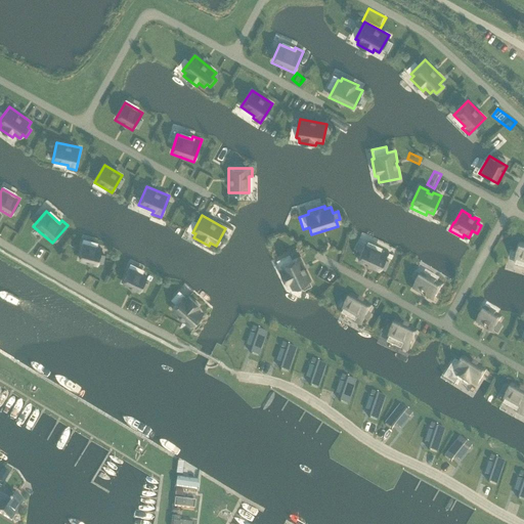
[(83,243),(78,262),(97,266),(102,247),(83,243)]
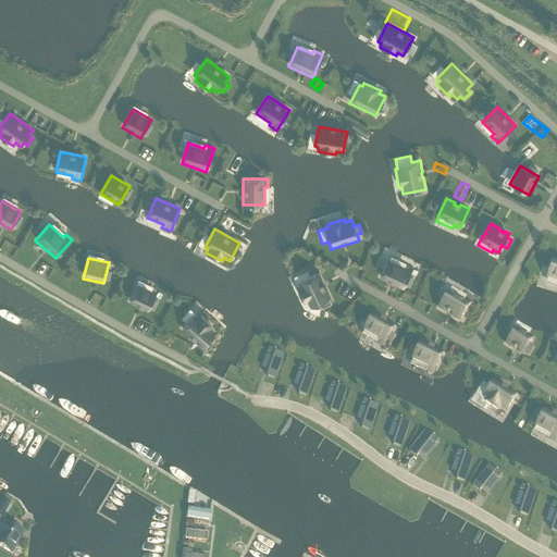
[(403,289),(405,285),(409,287),(413,279),(408,276),(412,265),(404,261),(403,262),(392,258),(390,260),(387,259),(379,280),(403,289)]
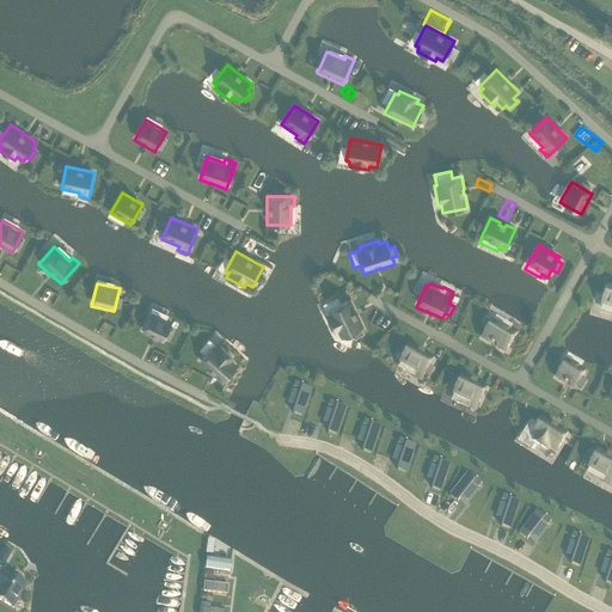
[(611,286),(607,285),(601,307),(603,307),(601,312),(611,314),(611,286)]
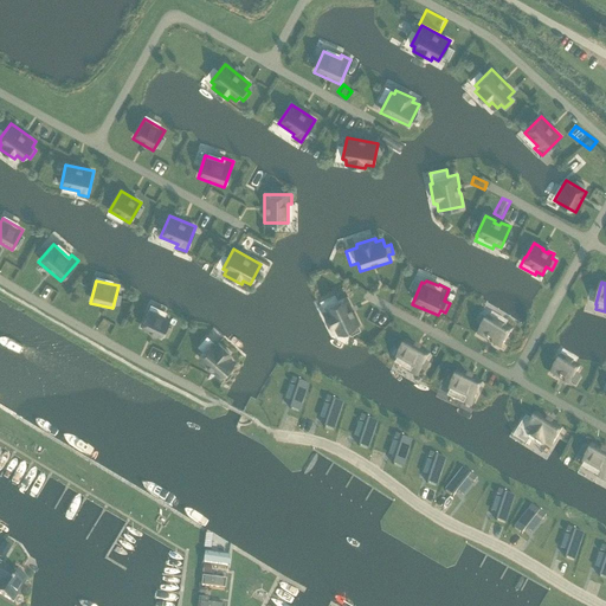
[(324,311),(322,313),(331,331),(335,330),(337,336),(348,330),(352,336),(361,331),(359,326),(361,324),(355,314),(353,315),(350,309),(353,308),(347,297),(337,302),(323,309),(324,311)]
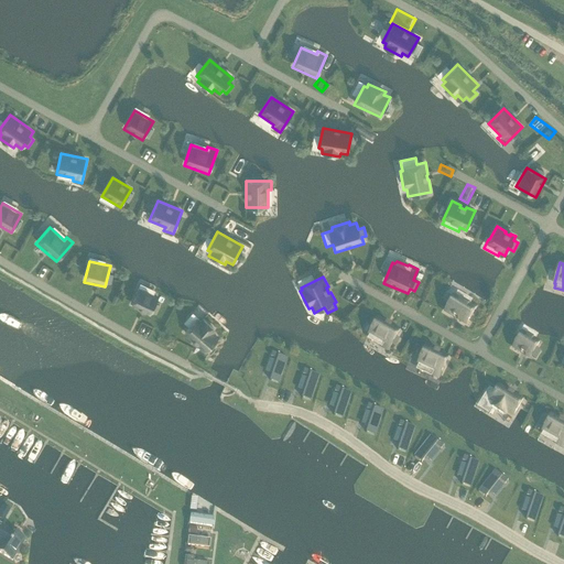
[(139,286),(130,306),(150,315),(159,296),(139,286)]
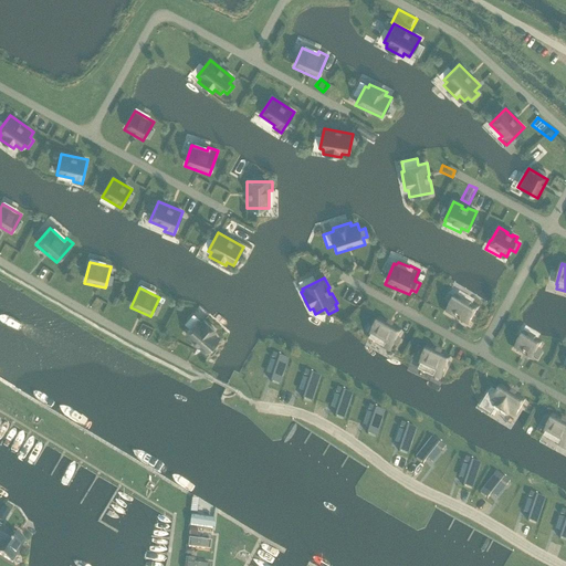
[(444,314),(468,327),(480,306),(473,303),(474,302),(459,293),(458,296),(456,295),(444,314)]
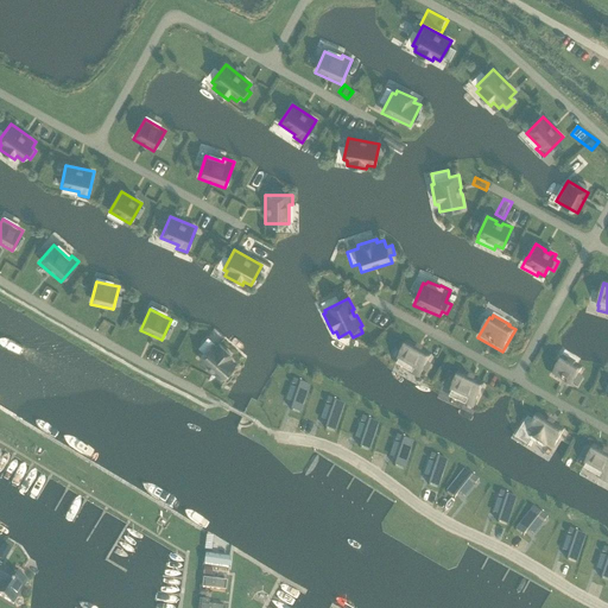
[(197,360),(220,381),(236,363),(230,359),(233,356),(217,342),(215,346),(211,343),(197,360)]
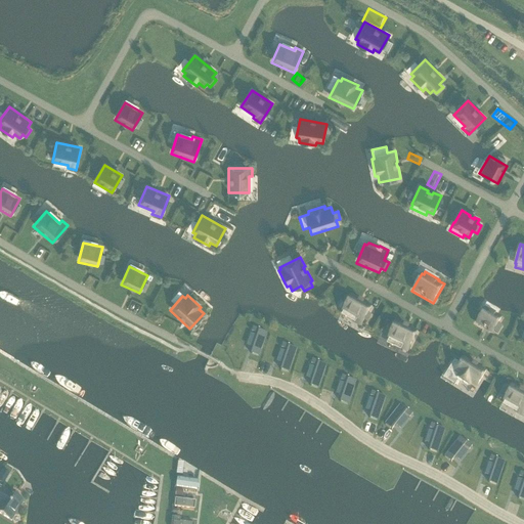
[(361,326),(373,307),(364,303),(363,304),(359,301),(360,300),(352,295),(342,312),(344,313),(342,316),(355,324),(355,323),(361,326)]
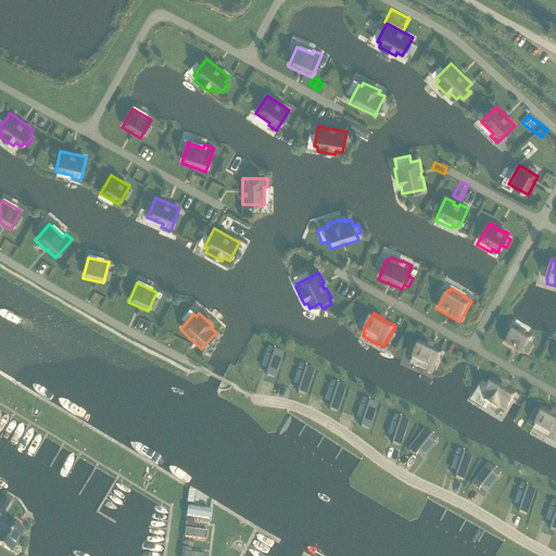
[(533,338),(529,335),(530,331),(517,323),(512,331),(512,332),(504,344),(522,355),(525,352),(529,355),(533,346),(529,344),(533,338)]
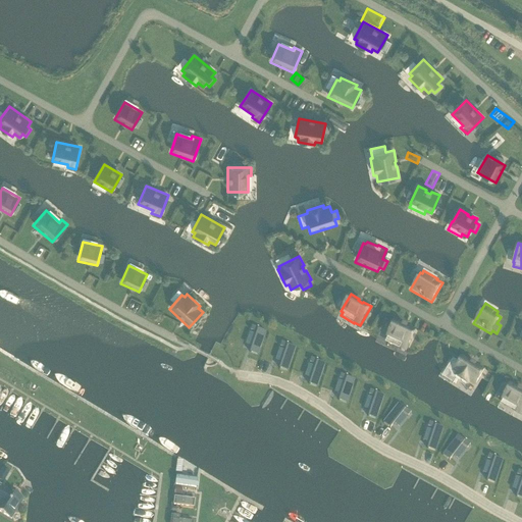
[(401,348),(406,350),(416,330),(408,326),(407,327),(403,325),(404,324),(395,320),(385,337),(387,338),(385,344),(400,350),(401,348)]
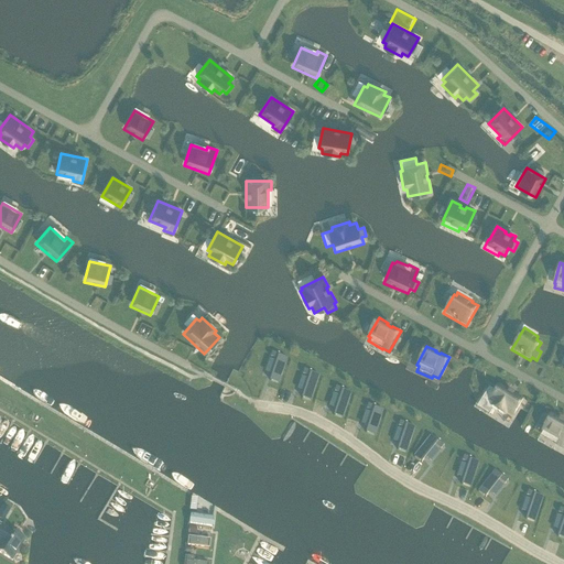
[(270,359),(266,372),(272,375),(270,381),(279,383),(288,359),(279,356),(280,355),(272,351),(271,357),(277,359),(277,361),(270,359)]
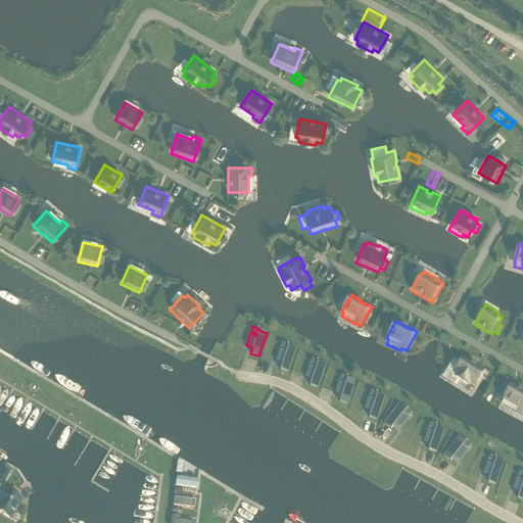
[(280,349),(276,362),(282,364),(280,369),(288,372),(296,348),(288,346),(289,345),(282,343),(281,347),(287,349),(286,351),(280,349)]
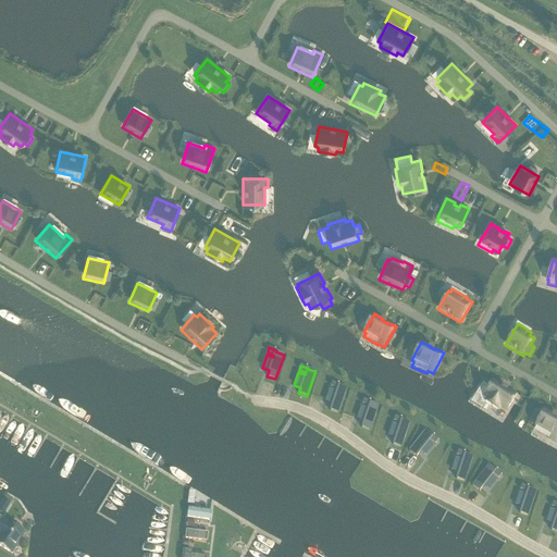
[(504,386),(494,380),(489,387),(483,384),(477,395),(485,400),(483,403),(499,412),(500,409),(507,412),(518,395),(508,388),(507,391),(503,388),(504,386)]
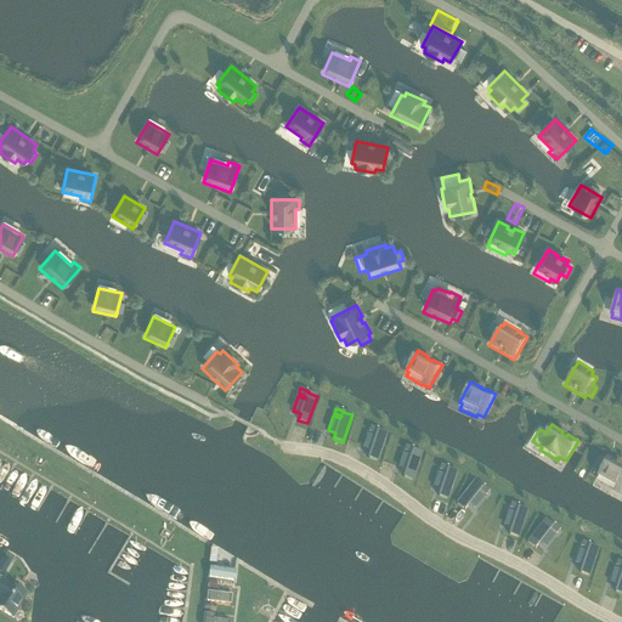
[(368,459),(378,462),(388,434),(378,430),(378,429),(371,427),(368,433),(377,435),(368,459)]
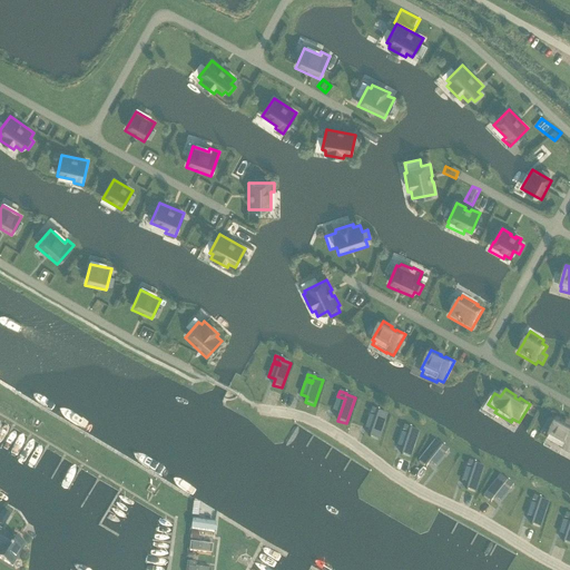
[(331,405),(335,401),(327,394),(324,399),(331,405)]
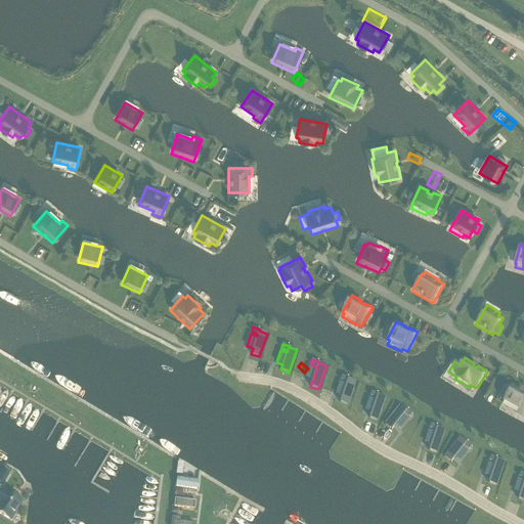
[(340,402),(348,405),(356,381),(349,378),(343,376),(341,381),(347,383),(340,402)]
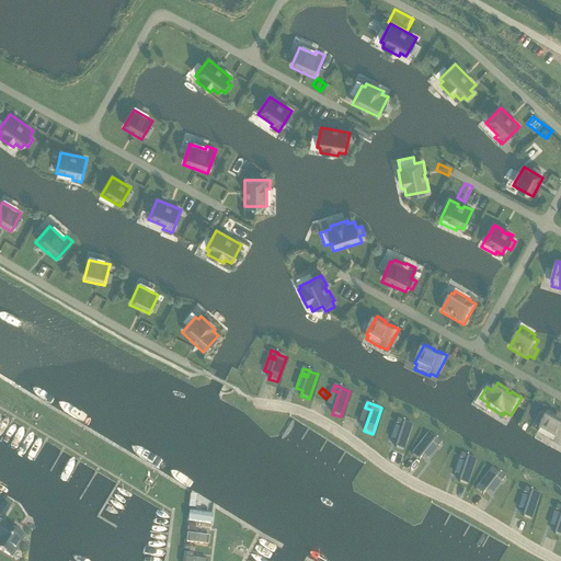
[(560,421),(557,419),(558,416),(548,411),(538,431),(539,431),(538,434),(553,443),(553,442),(560,445),(560,443),(560,421)]
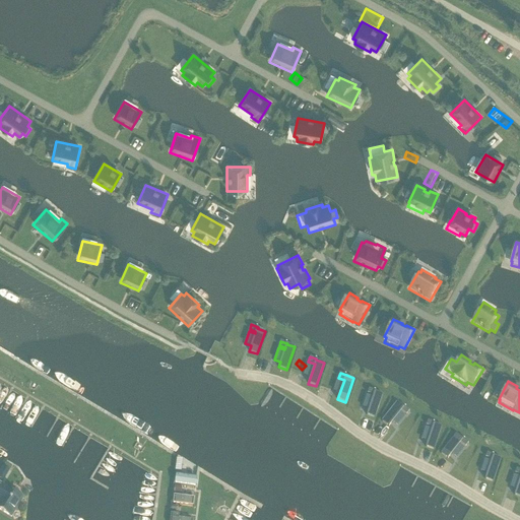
[(367,395),(363,407),(369,409),(367,414),(375,417),(383,394),(375,392),(375,391),(369,389),(367,393),(373,395),(373,397),(367,395)]
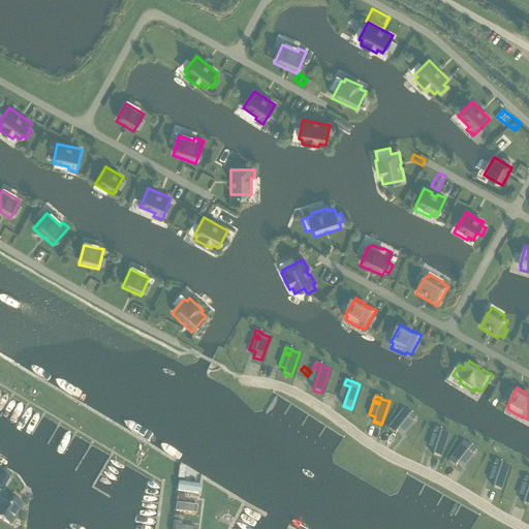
[(404,409),(387,429),(395,434),(408,417),(413,422),(416,417),(412,413),(411,414),(404,409)]
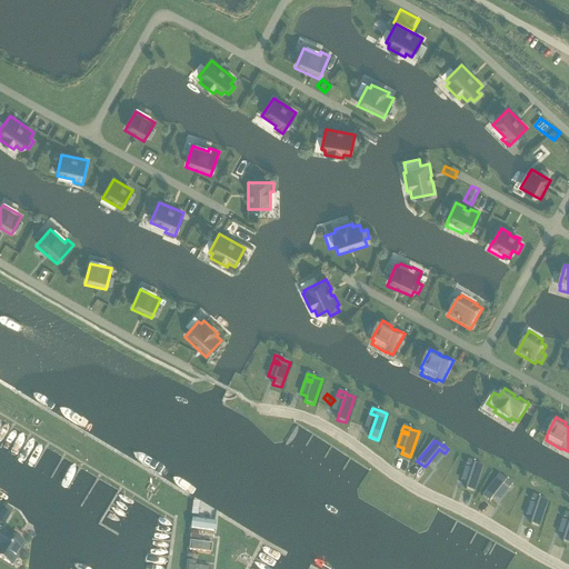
[(472,467),(466,489),(475,492),(483,467),(475,463),(476,462),(468,460),(467,465),(472,467)]
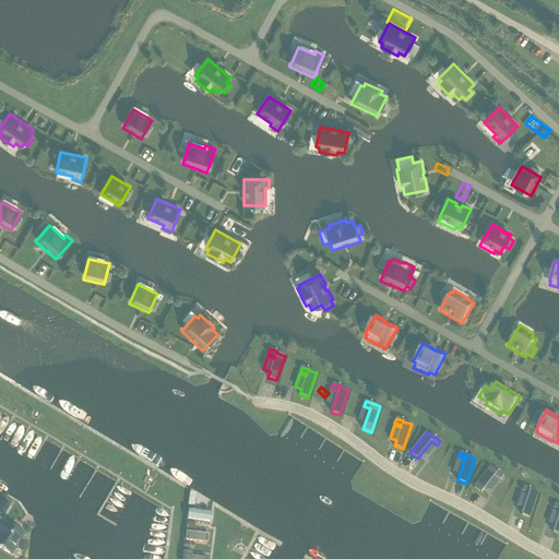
[(373,473),(379,464),(369,456),(363,466),(373,473)]
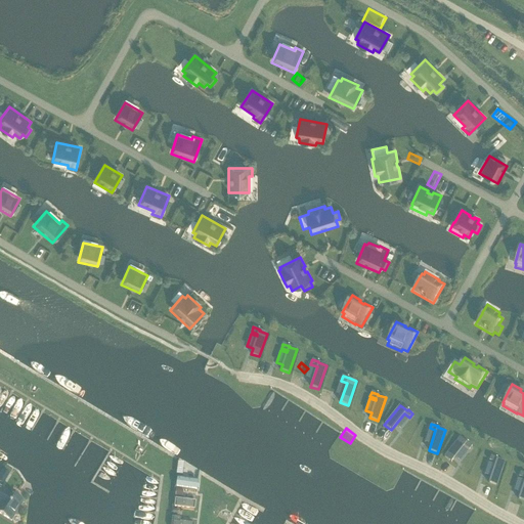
[(460,437),(444,456),(451,463),(464,446),(469,450),(473,446),(467,441),(466,442),(460,437)]
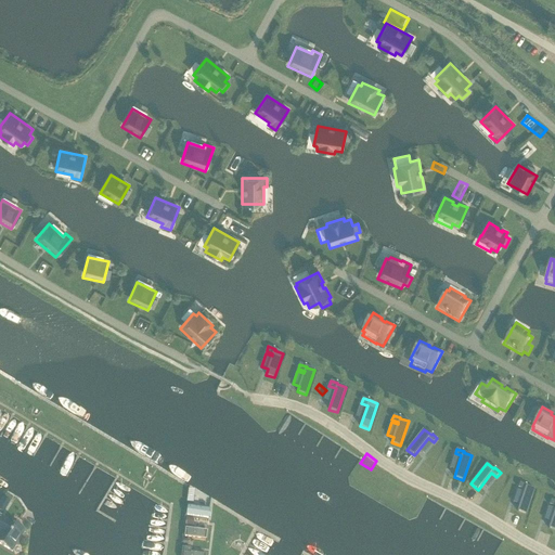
[(384,479),(396,487),(402,477),(390,469),(384,479)]
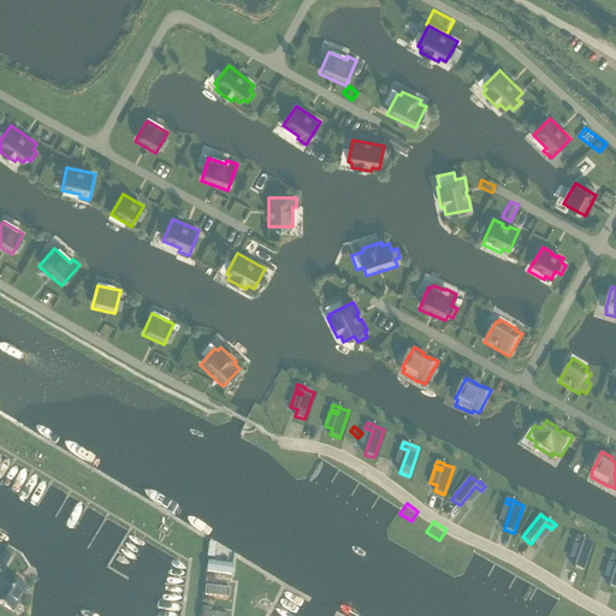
[(420,538),(424,531),(416,527),(413,533),(420,538)]
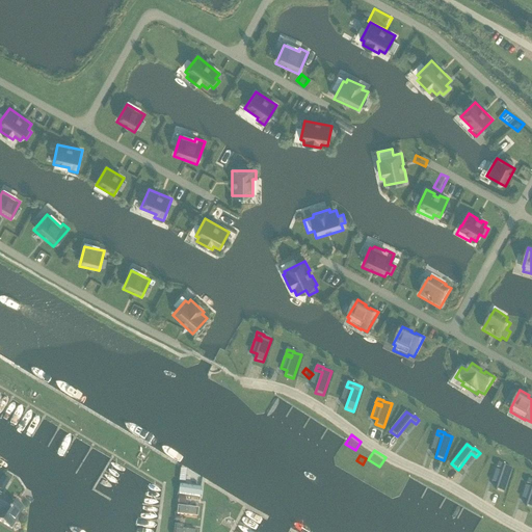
[(496,470),(493,482),(498,484),(496,490),(504,493),(512,470),(504,467),(505,466),(498,463),(497,468),(503,470),(502,472),(496,470)]
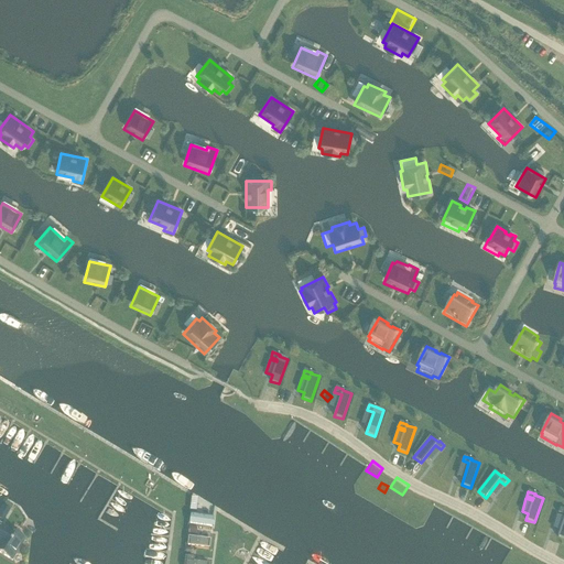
[(194,531),(195,523),(212,524),(212,512),(188,511),(187,523),(186,522),(186,530),(194,531)]
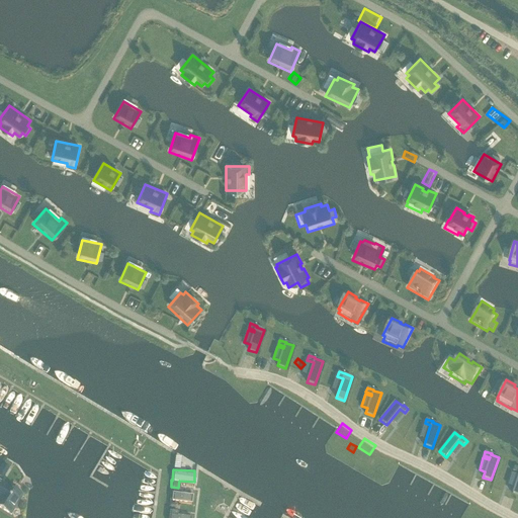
[(7,488),(0,483),(0,499),(0,500),(0,508),(10,515),(22,496),(8,487),(7,488)]
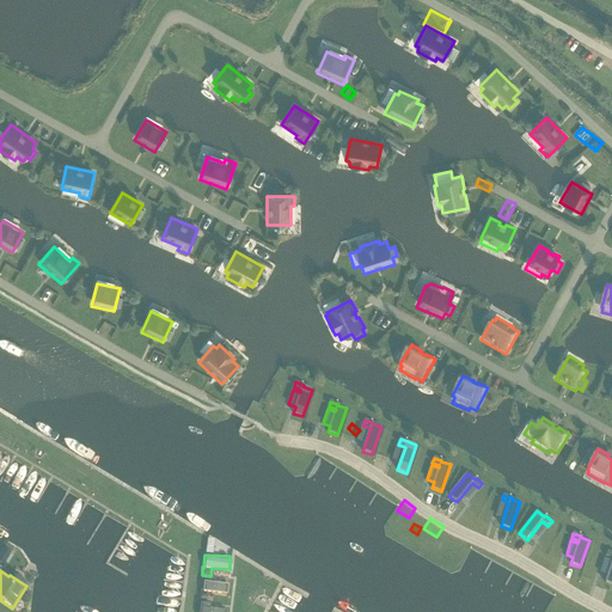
[(226,589),(226,580),(202,579),(202,588),(226,589)]
